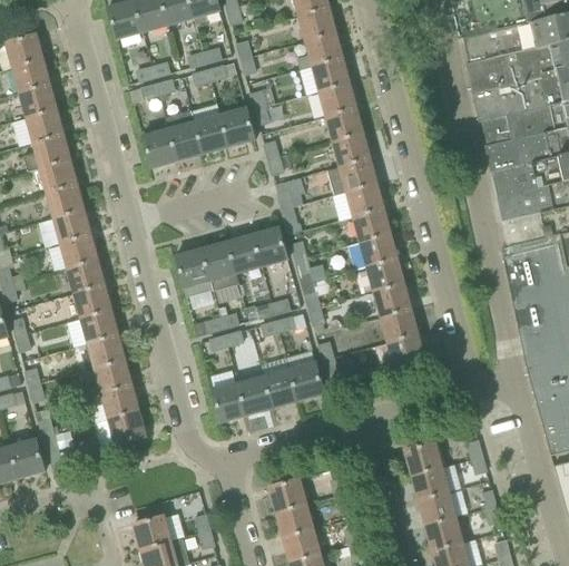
[(116,38),(143,31),(134,0),(130,0),(108,7),(116,38)]
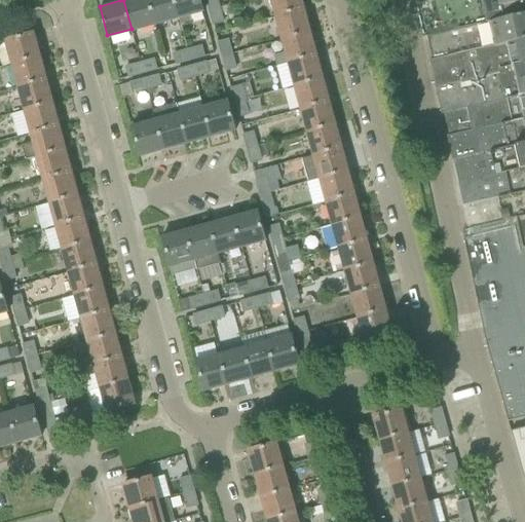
[(132,29),(156,23),(149,0),(123,0),(132,29)]
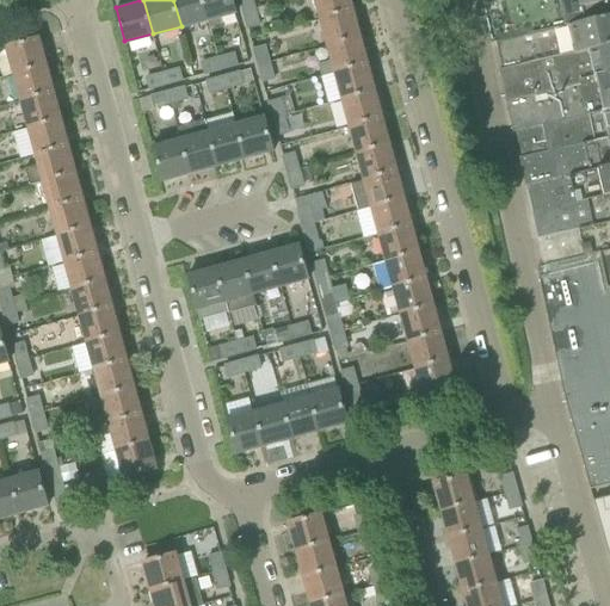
[(210,25),(211,25),(203,0),(173,0),(182,26),(208,19),(210,25)]
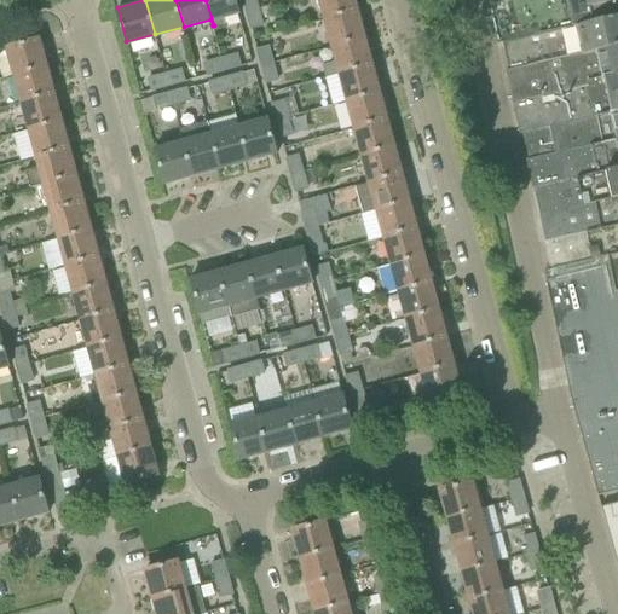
[(241,12),(237,0),(206,0),(214,25),(226,22),(225,17),(241,12)]
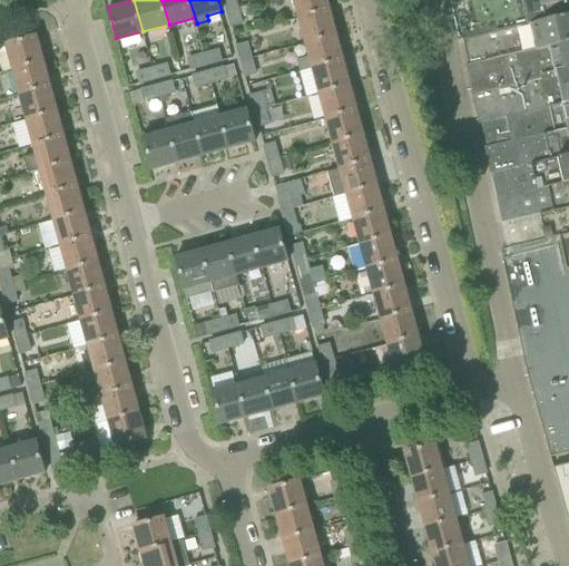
[(223,0),(226,9),(238,6),(236,0),(223,0)]
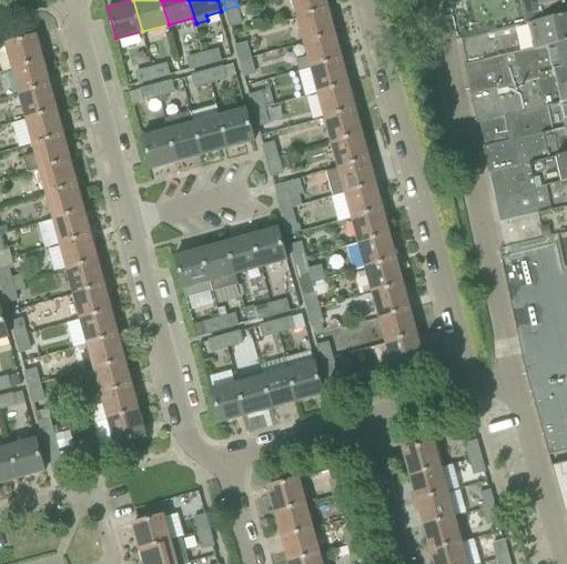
[(291,0),(295,16),(328,7),(326,0),(291,0)]
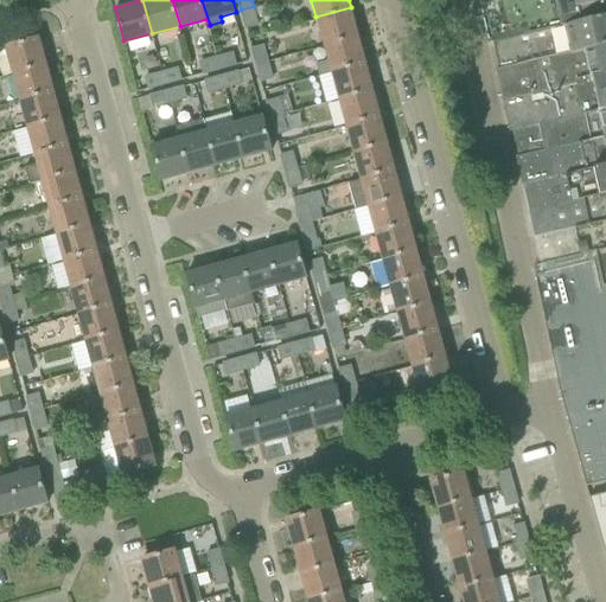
[(485,0),(493,39),(605,12),(605,0),(485,0)]
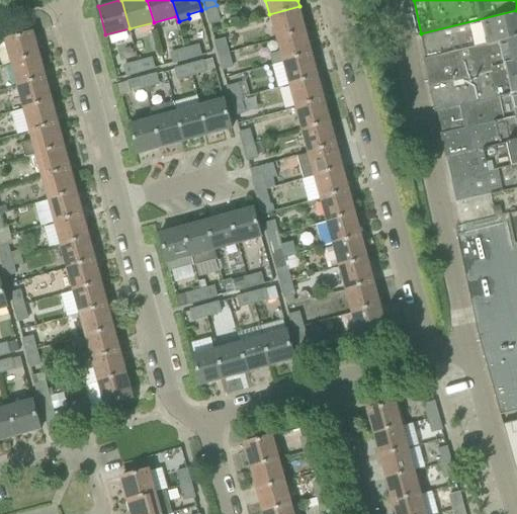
[(221,20),(218,12),(217,5),(205,8),(209,23),(221,20)]
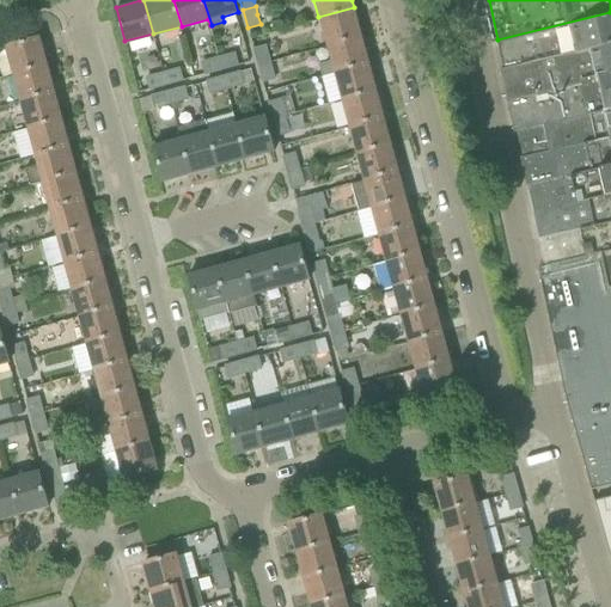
[(325,44),(361,35),(354,7),(318,17),(325,44)]
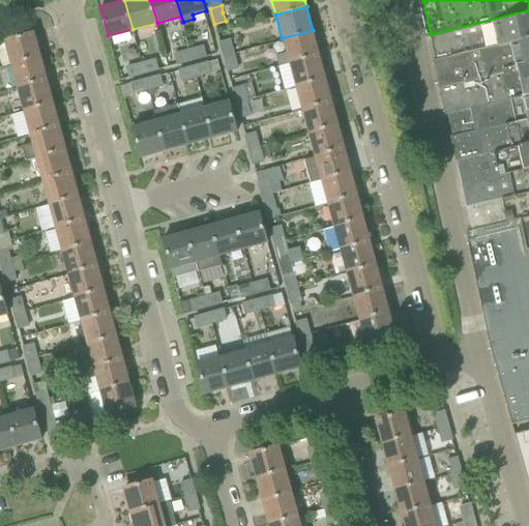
[(498,44),(528,36),(528,10),(431,34),(436,57),(498,44)]
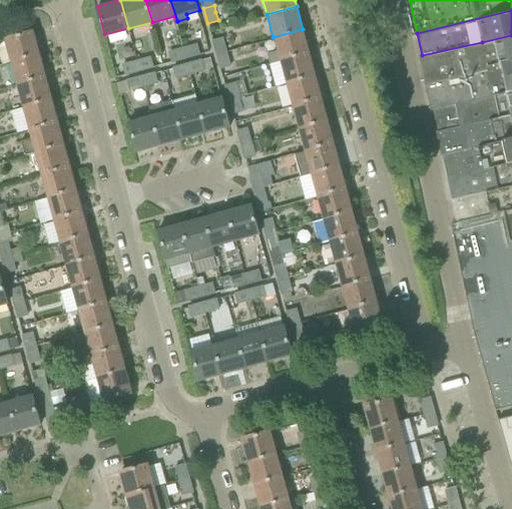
[(12,59),(39,52),(33,29),(6,37),(12,59)]
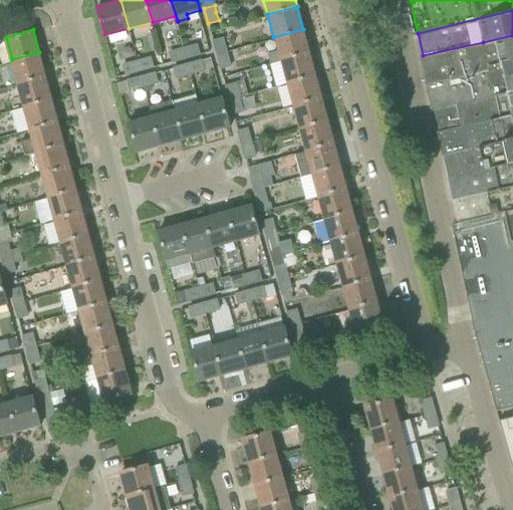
[(277,49),(267,52),(270,62),(280,59),(309,51),(303,29),(273,37),(277,49)]
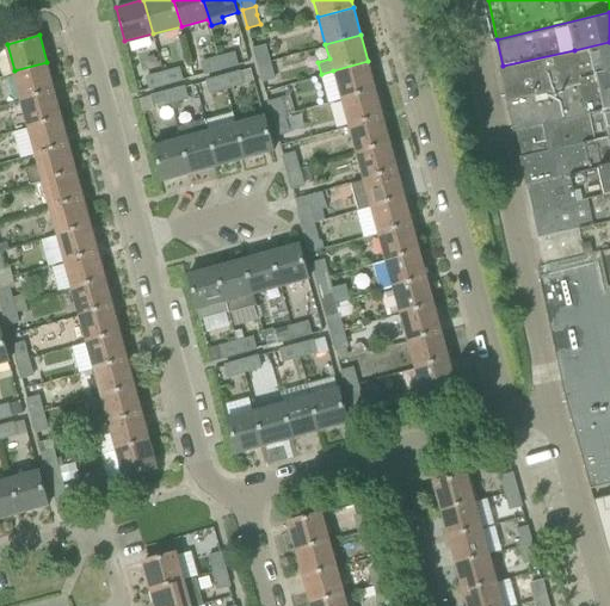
[(609,42),(574,50),(503,66),(509,93),(505,93),(513,129),(517,128),(609,106),(609,42)]
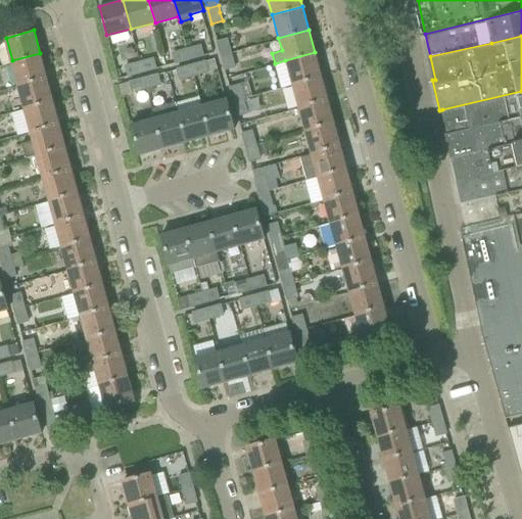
[(219,54),(231,50),(227,37),(215,40),(219,54)]
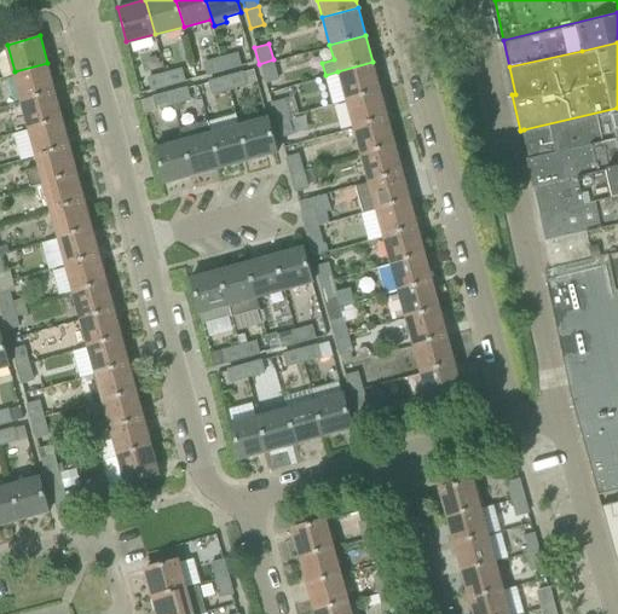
[(225,69),(242,64),(238,51),(221,56),(225,69)]
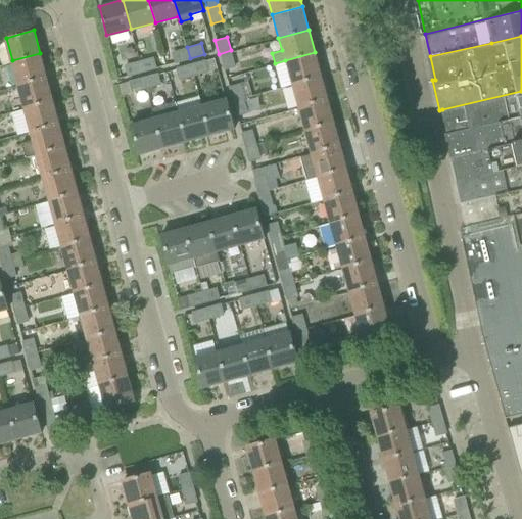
[(174,63),(190,58),(187,47),(171,51),(174,63)]
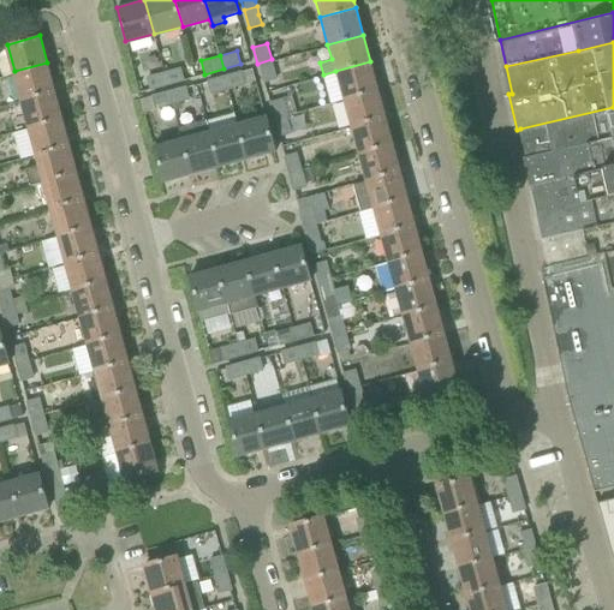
[(262,83),(278,78),(272,59),(257,64),(262,83)]
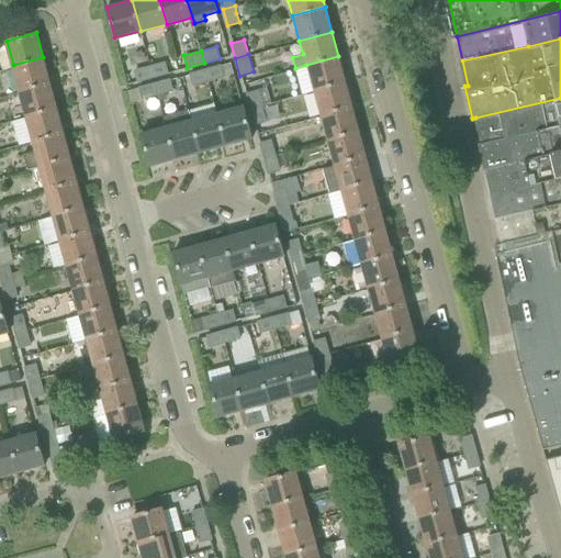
[(313,90),(345,81),(338,56),(306,65),(313,90)]
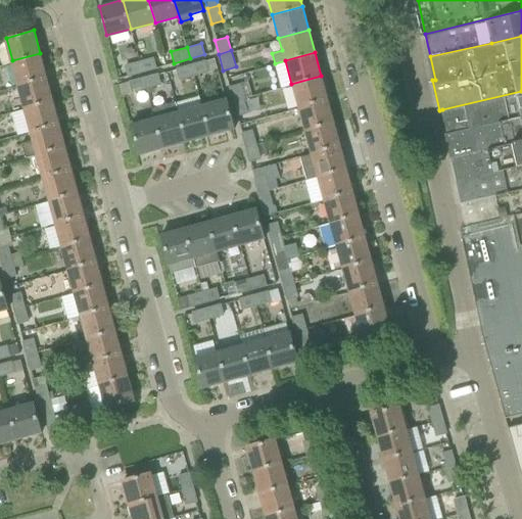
[(18,84),(46,77),(40,53),(12,60),(18,84)]
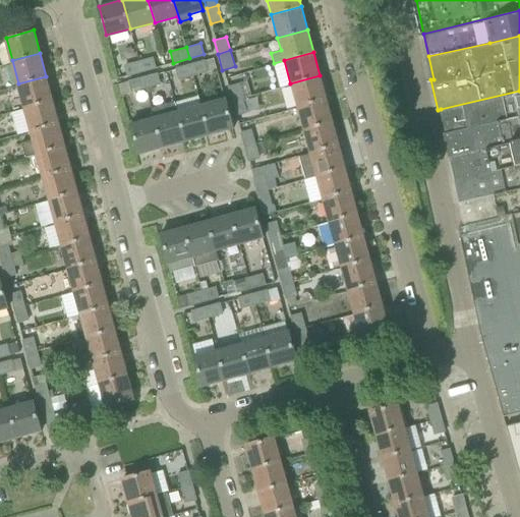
[(157,66),(154,55),(146,57),(138,59),(141,70),(157,66)]
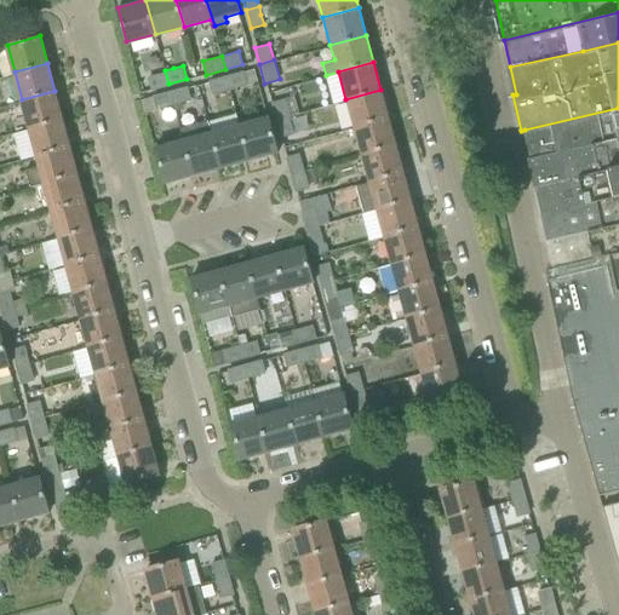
[(152,88),(168,84),(165,70),(148,75),(152,88)]
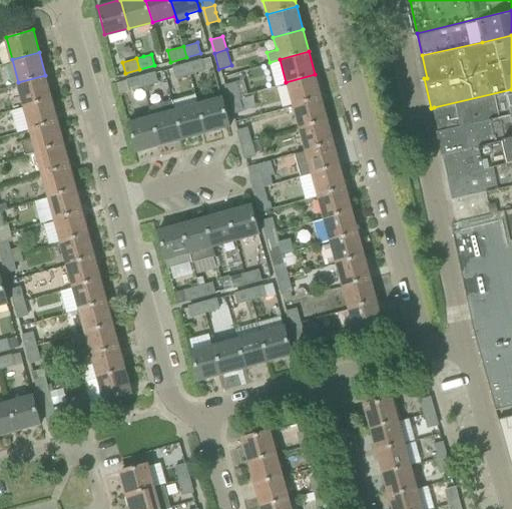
[(190,73),(204,70),(200,58),(187,61),(190,73)]
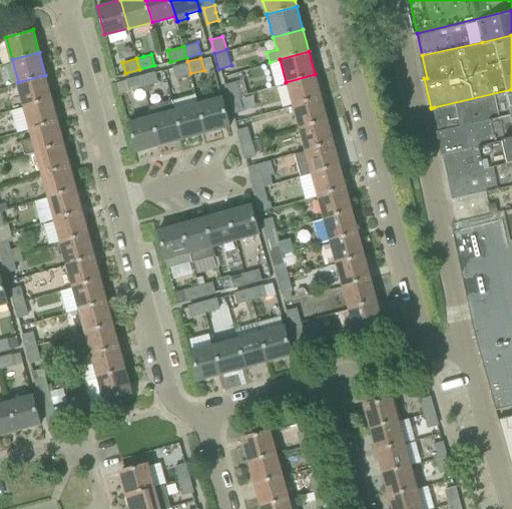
[(174,77),(190,73),(187,61),(171,66),(174,77)]
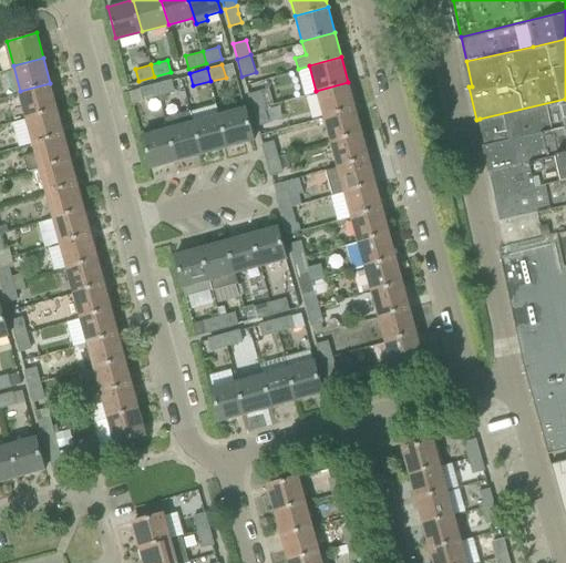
[(160,95),(175,91),(171,78),(155,82),(160,95)]
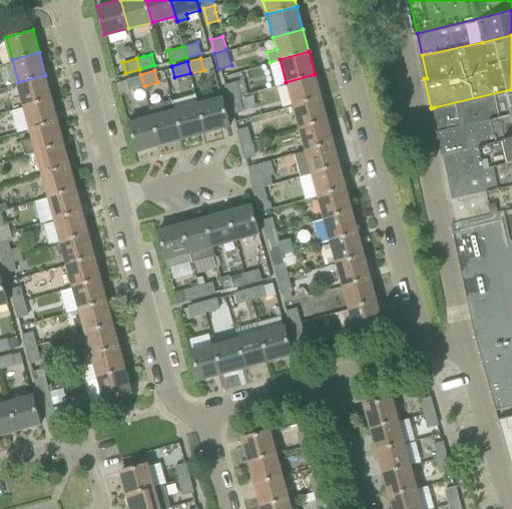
[(130,90),(144,86),(140,74),(126,78),(130,90)]
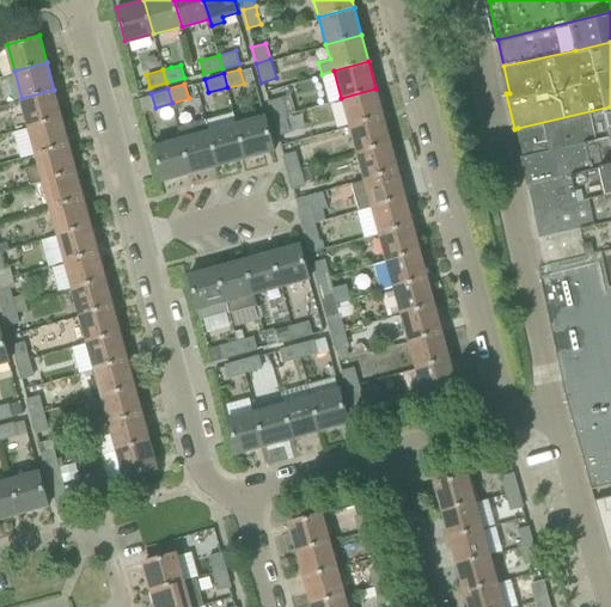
[(348,124),(383,115),(376,89),(341,98),(348,124)]
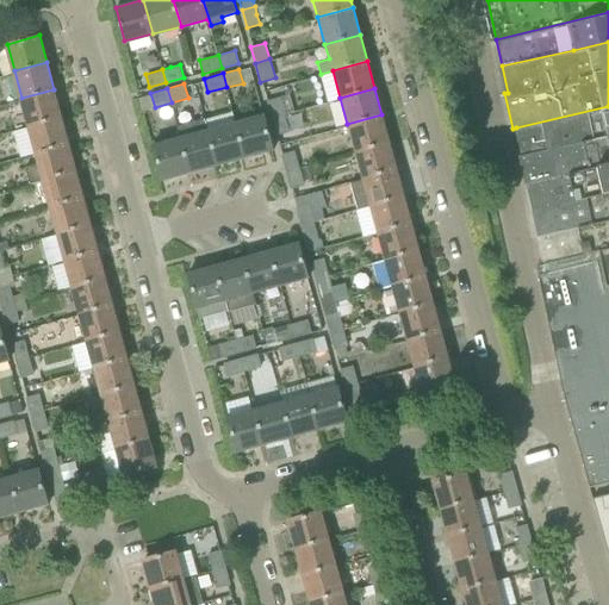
[(29,124),(61,116),(54,89),(22,98),(29,124)]
